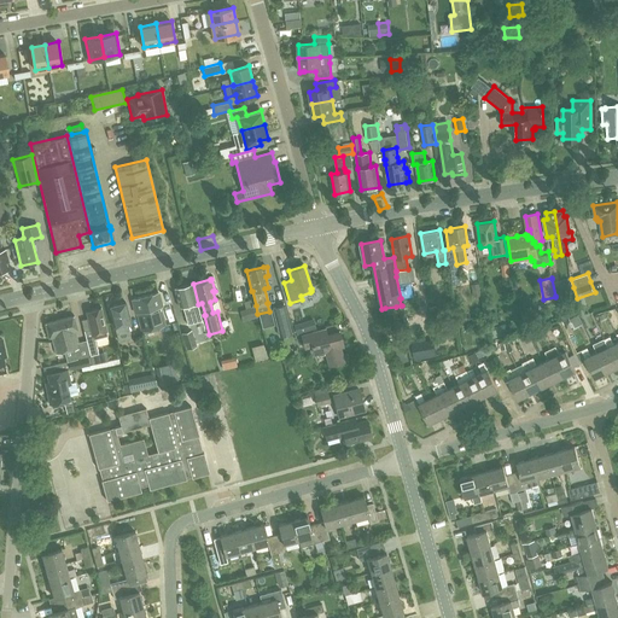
[(400,296),(401,298),(413,296),(409,281),(397,283),(400,296)]
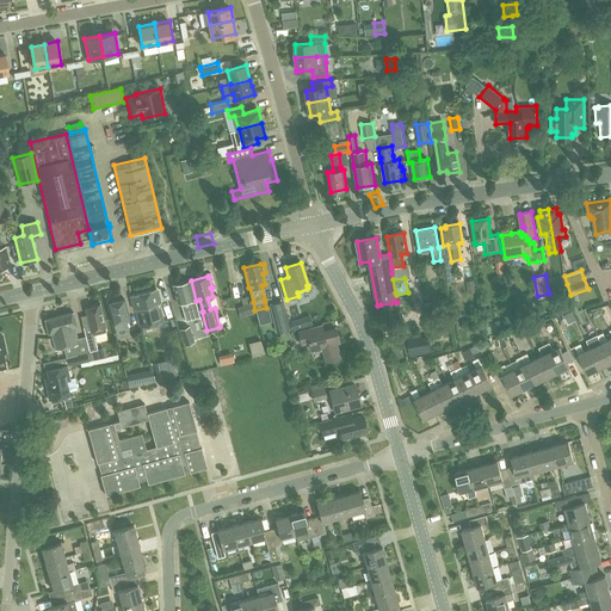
[(477,291),(475,279),(467,281),(468,292),(477,291)]
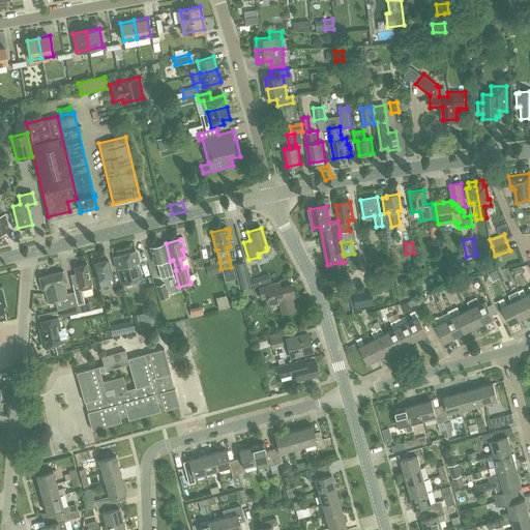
[(166,263),(166,260),(168,260),(164,244),(149,247),(153,263),(157,262),(158,266),(157,266),(159,273),(160,273),(162,277),(173,274),(170,262),(166,263)]
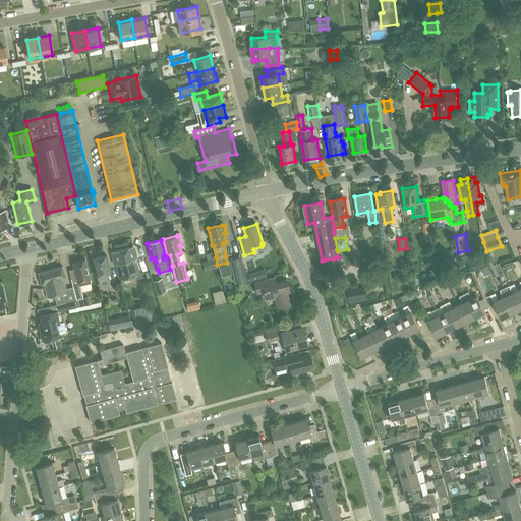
[(484,250),(482,244),(473,246),(474,252),(484,250)]
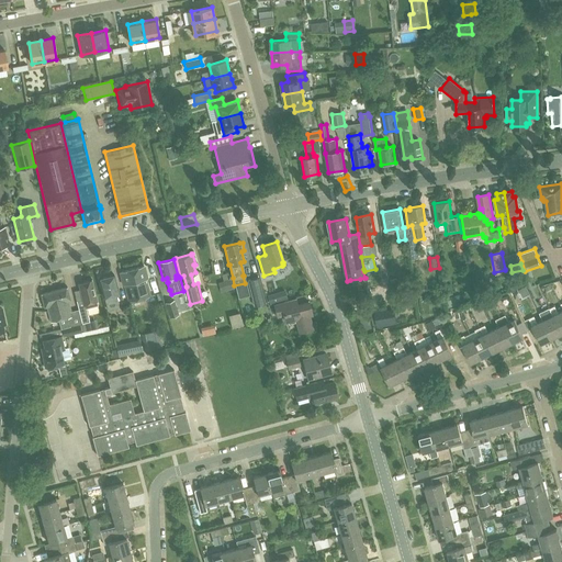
[(125,284),(128,301),(149,295),(145,279),(146,278),(144,267),(120,273),(123,285),(125,284)]
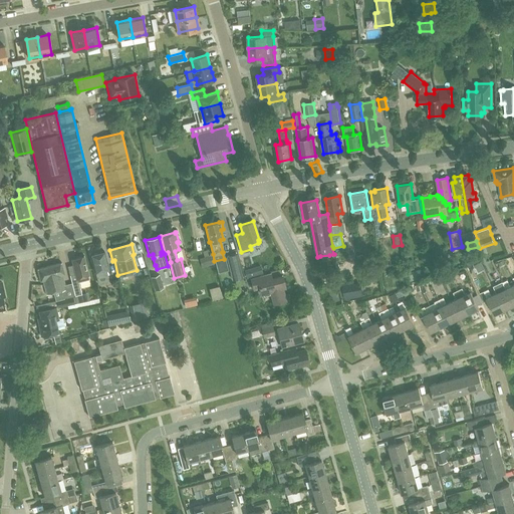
[(107,281),(103,269),(108,268),(104,251),(90,255),(95,271),(99,283),(107,281)]
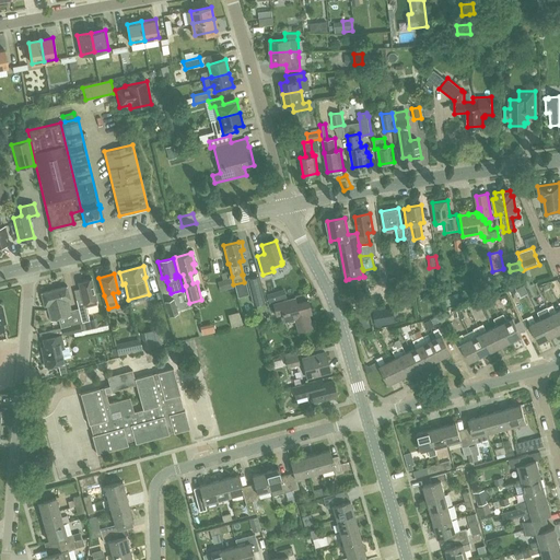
[(518,286),(515,275),(505,278),(510,289),(518,286)]
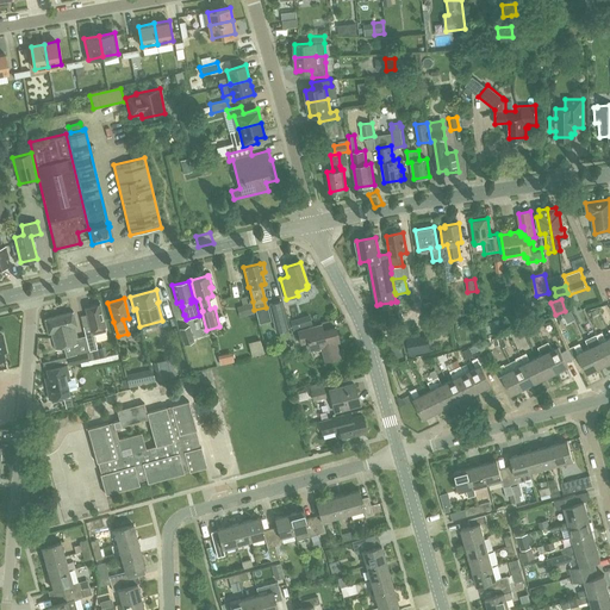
[(277,331),(288,329),(281,300),(269,304),(277,331)]
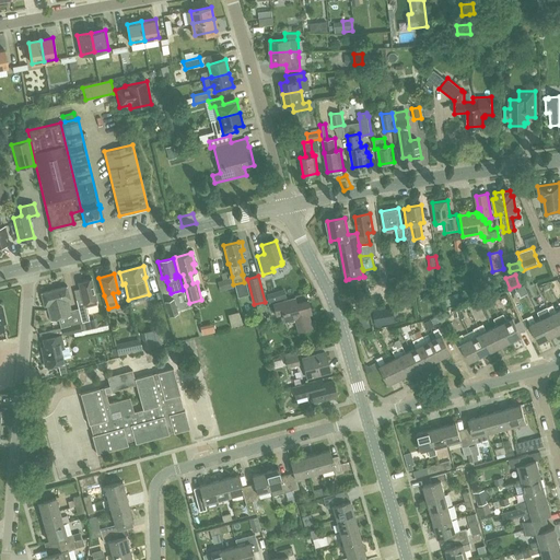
[(82,323),(83,330),(90,328),(88,321),(89,321),(85,307),(97,304),(96,300),(91,280),(79,283),(83,299),(77,300),(79,308),(78,308),(82,323)]
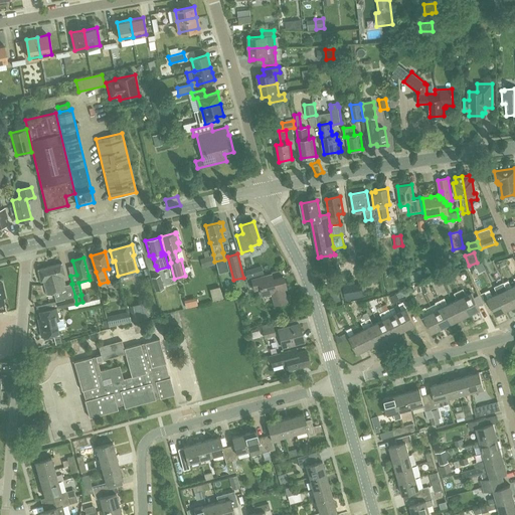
[(75,297),(71,284),(64,286),(62,276),(64,275),(61,263),(37,270),(40,282),(42,281),(46,295),(61,291),(63,299),(63,300),(75,297)]
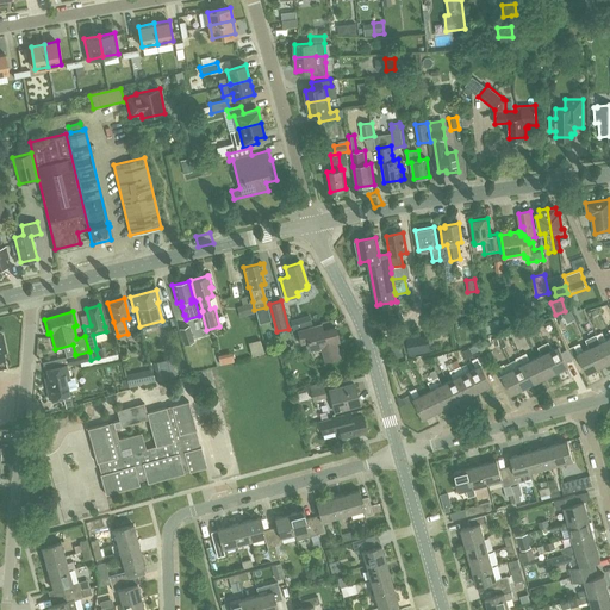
[(312,324),(310,313),(290,319),(293,330),(312,324)]
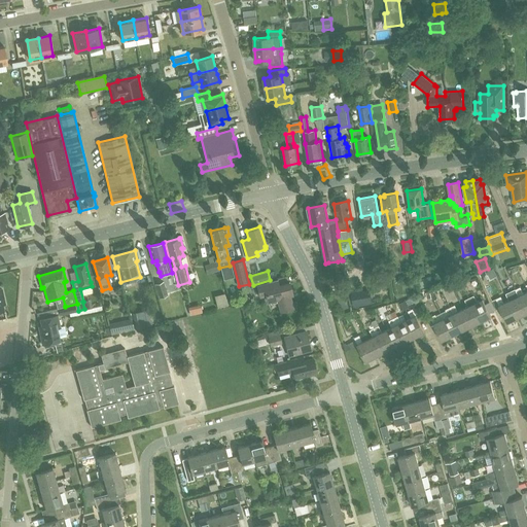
[(279,285),(277,280),(256,286),(259,296),(266,295),(268,303),(277,300),(280,312),(293,309),(290,295),(292,295),(288,282),(279,285)]
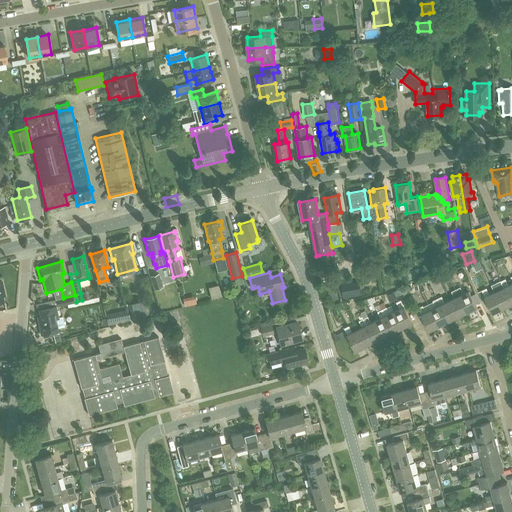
[(155,289),(163,287),(159,273),(150,276),(155,289)]
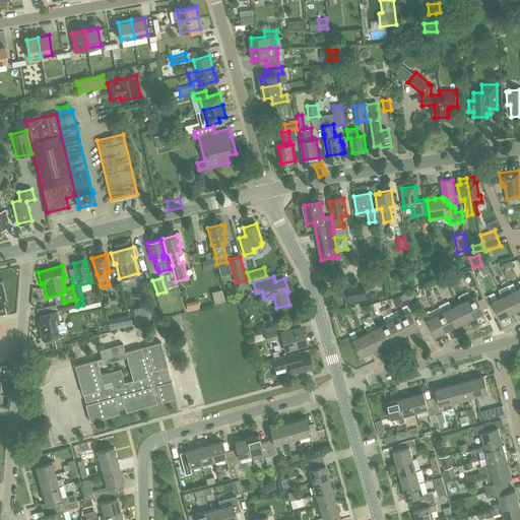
[(519,309),(509,285),(508,283),(506,281),(503,282),(505,287),(504,287),(507,294),(502,296),(510,313),(519,309)]
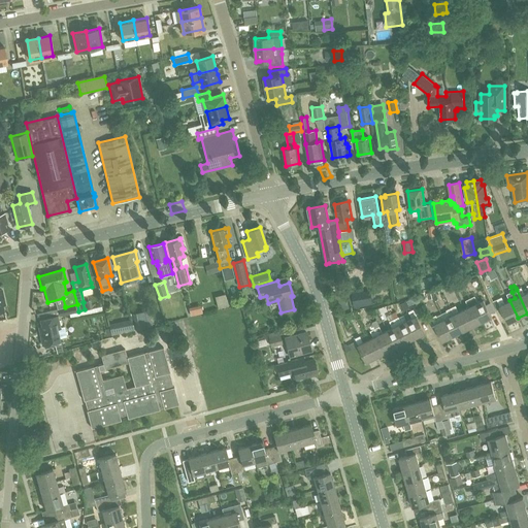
[(527,312),(527,292),(524,294),(522,288),(517,290),(527,314),(527,312)]
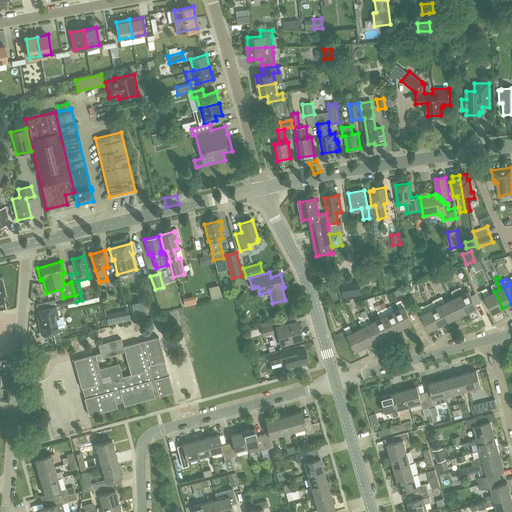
[(217,298),(227,294),(222,283),(213,287),(217,298)]
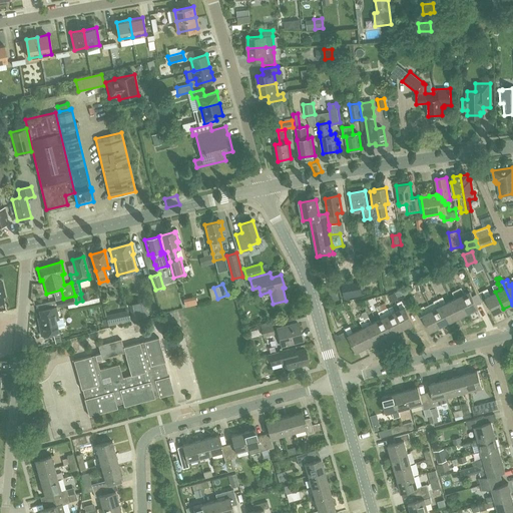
[(457,290),(468,313),(477,308),(469,291),(464,294),(461,288),(457,290)]
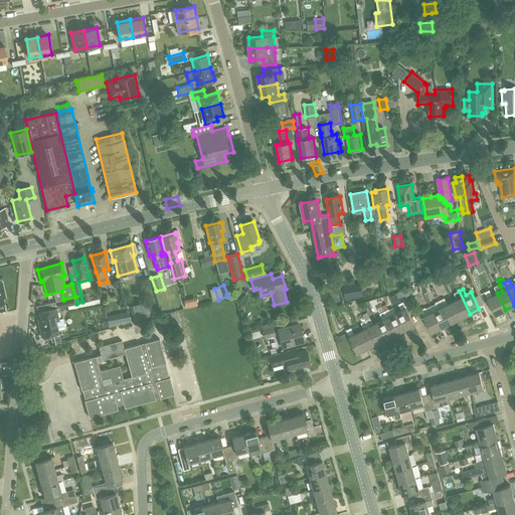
[(490,290),(485,292),(496,315),(505,310),(497,293),(493,296),(490,290)]
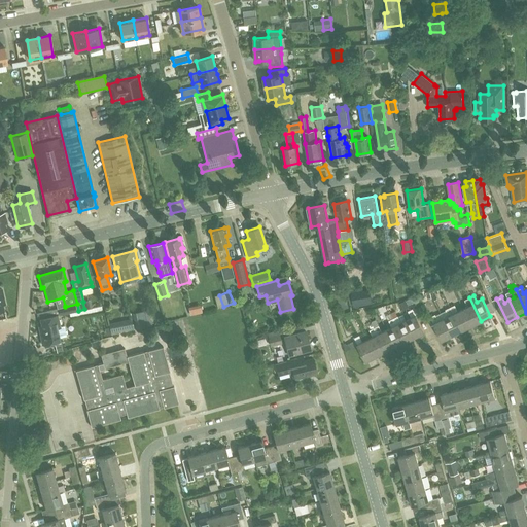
[(471,325),(481,321),(469,297),(464,300),(467,306),(462,309),(471,325)]
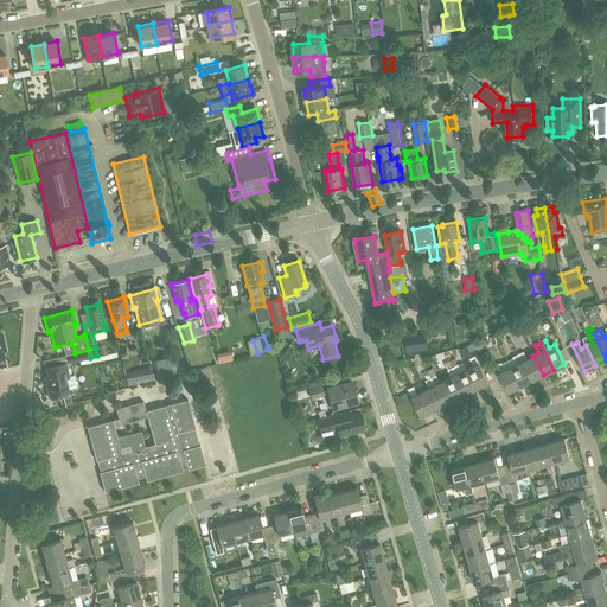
[(88,358),(90,358),(89,350),(75,353),(75,352),(66,355),(69,363),(88,359),(88,358)]
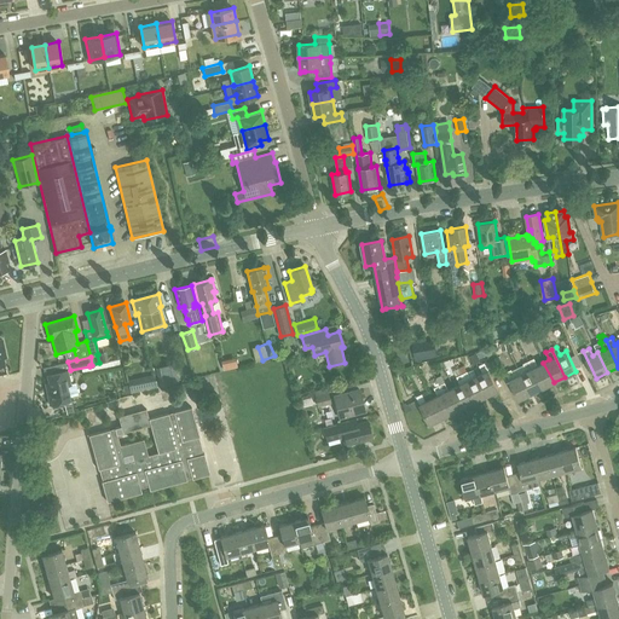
[(534,358),(528,360),(543,388),(554,382),(543,363),(538,365),(534,358)]
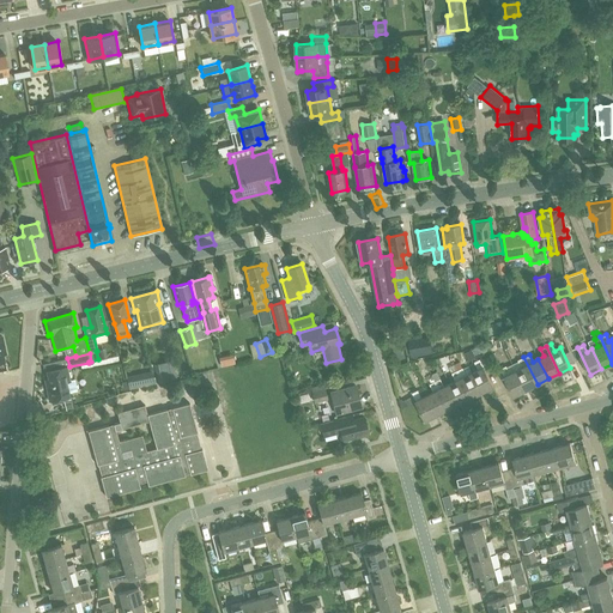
[(526,389),(538,384),(523,357),(519,359),(522,366),(516,370),(526,389)]
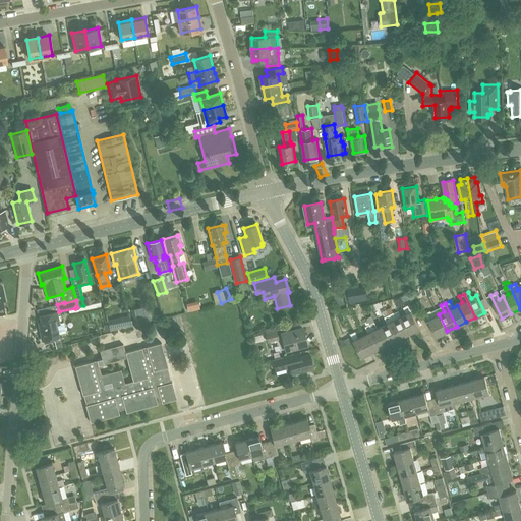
[(147,304),(129,308),(133,325),(150,321),(147,304)]
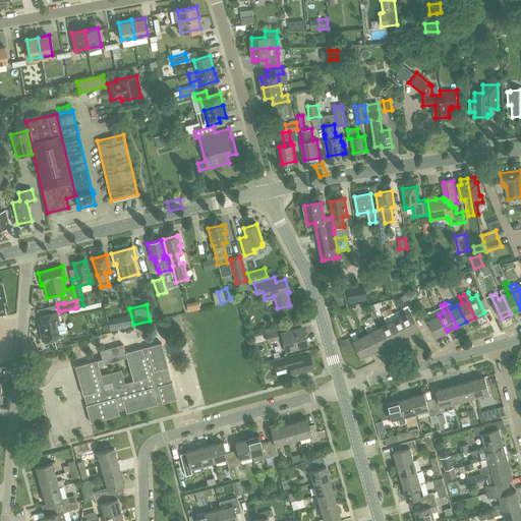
[(419,328),(411,311),(407,304),(403,307),(406,313),(401,315),(409,333),(419,328)]
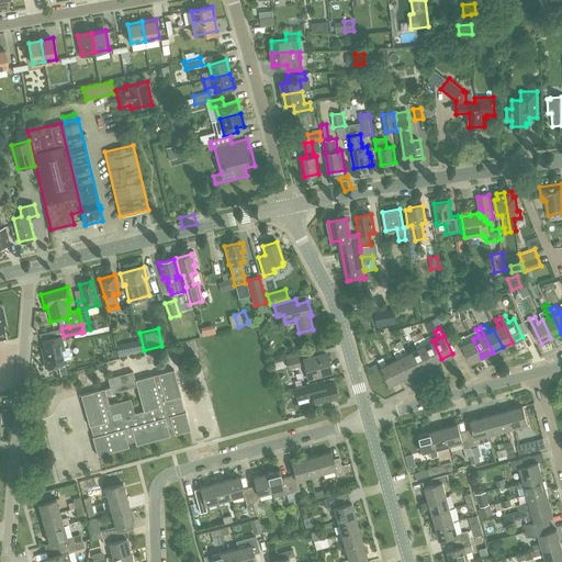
[(472,362),(482,357),(473,339),(468,341),(464,335),(459,338),(462,345),(472,362)]
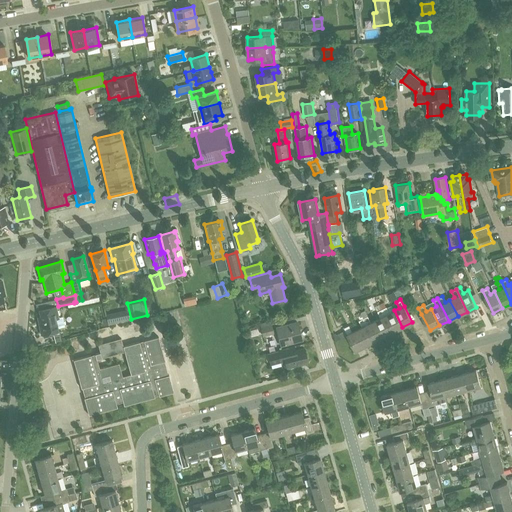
[(58,317),(55,306),(39,310),(41,321),(38,322),(41,335),(57,331),(57,328),(65,326),(62,316),(58,317)]
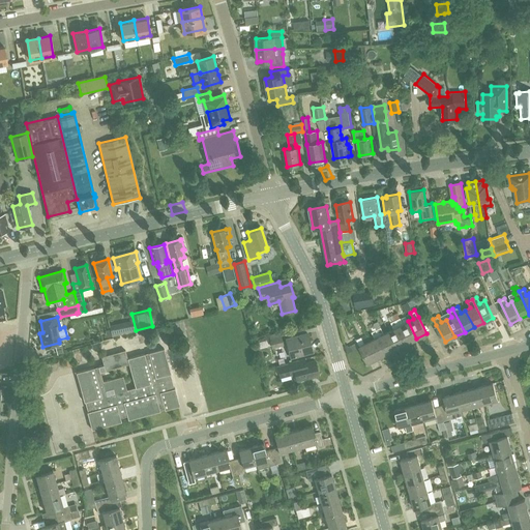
[(416,339),(408,321),(403,324),(400,318),(395,320),(407,344),(416,339)]
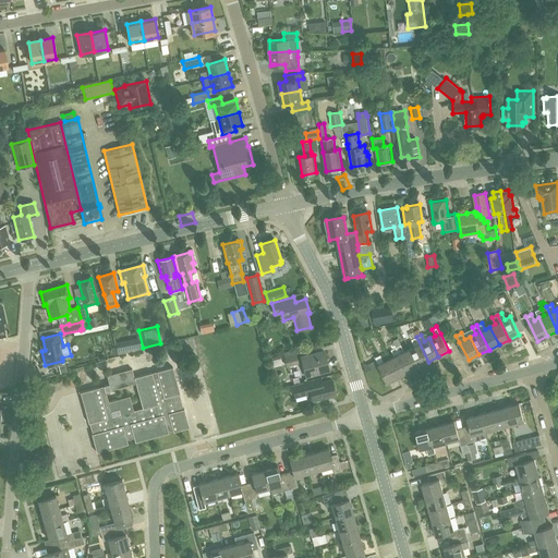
[(419,366),(428,362),(416,337),(411,339),(414,346),(409,349),(419,366)]
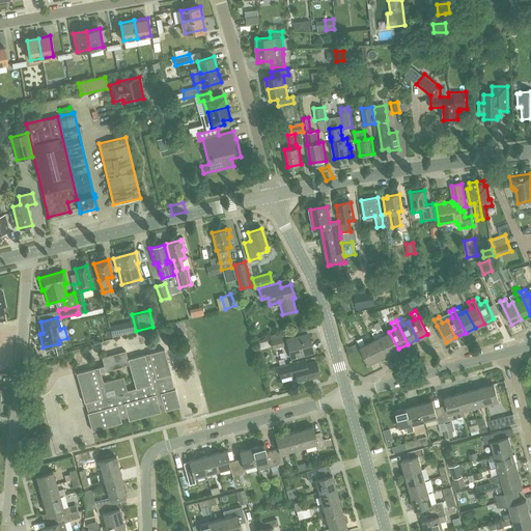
[(398,348),(389,332),(384,334),(381,328),(376,330),(388,354),(398,348)]
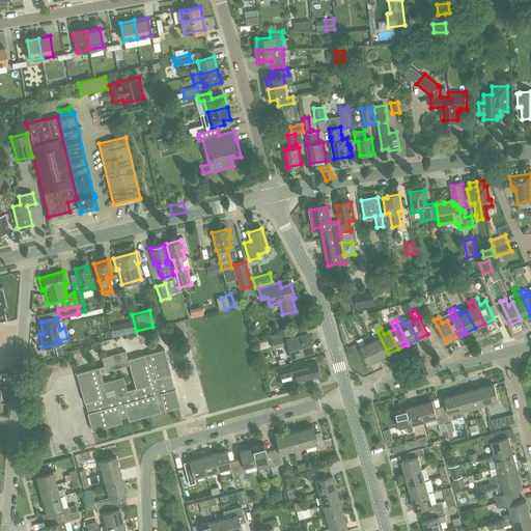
[(379,358),(388,354),(376,330),(371,332),(375,339),(370,341),(379,358)]
